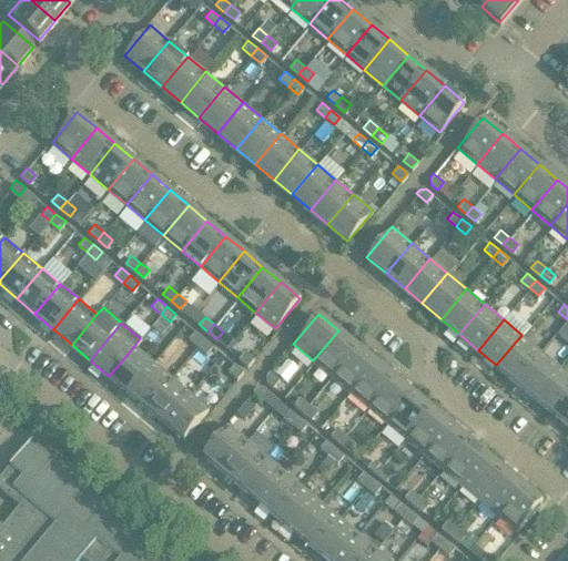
[(198,344),(203,337),(194,329),(189,337),(198,344)]
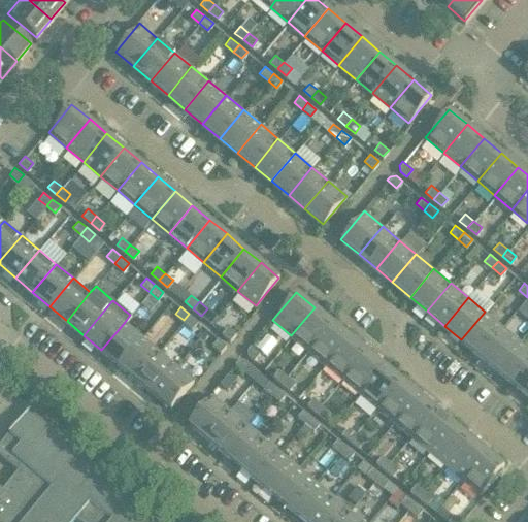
[(307,350),(331,321),(315,307),(291,335),(307,350)]
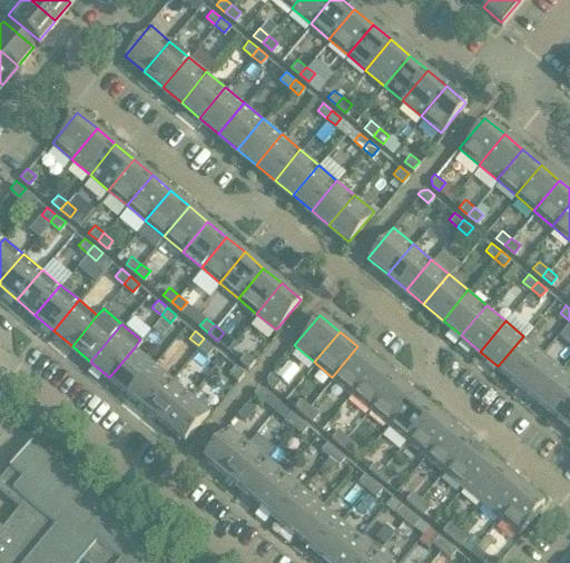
[(518,383),(542,353),(523,336),(498,366),(518,383)]
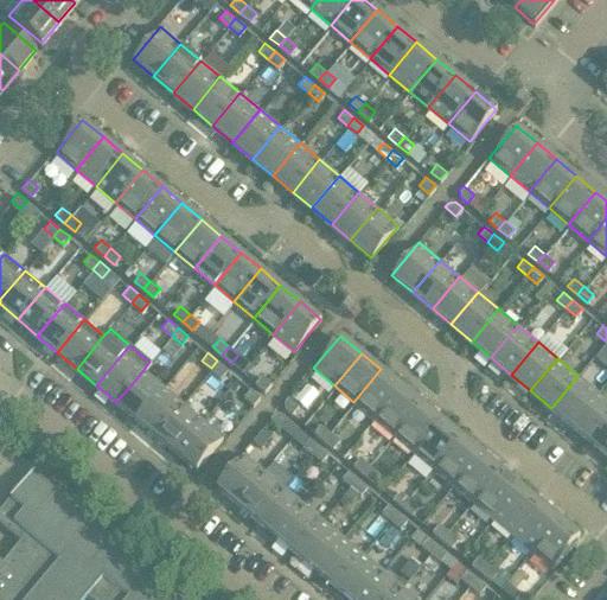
[(221,376),(228,368),(217,361),(211,368),(221,376)]
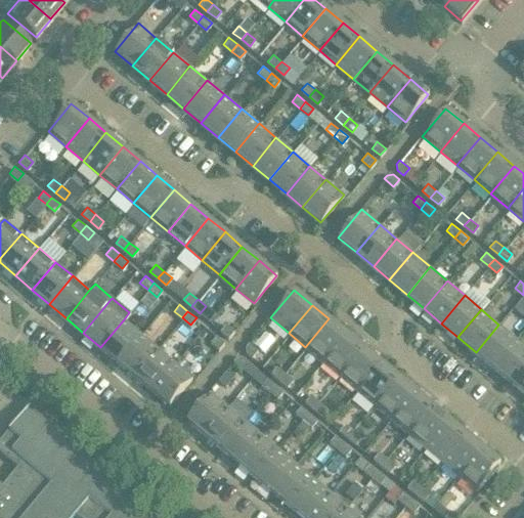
[(322,361),(346,333),(329,318),(305,347),(322,361)]
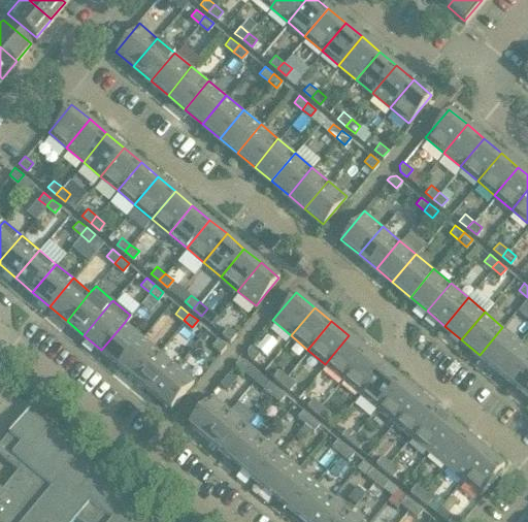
[(119,363),(141,335),(125,322),(101,350),(119,363)]
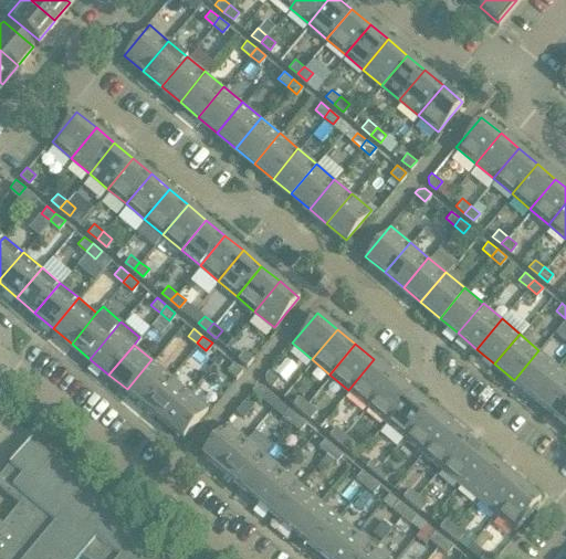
[(253,356),(243,348),(238,356),(247,364),(253,356)]
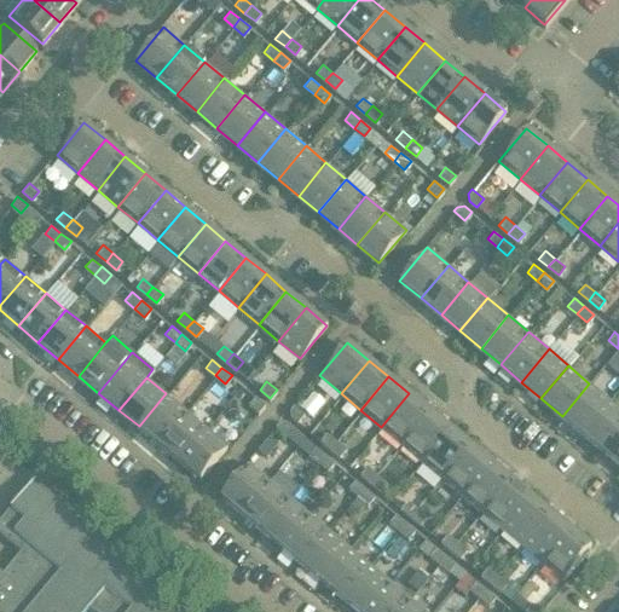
[(580,432),(608,399),(589,384),(562,416),(580,432)]
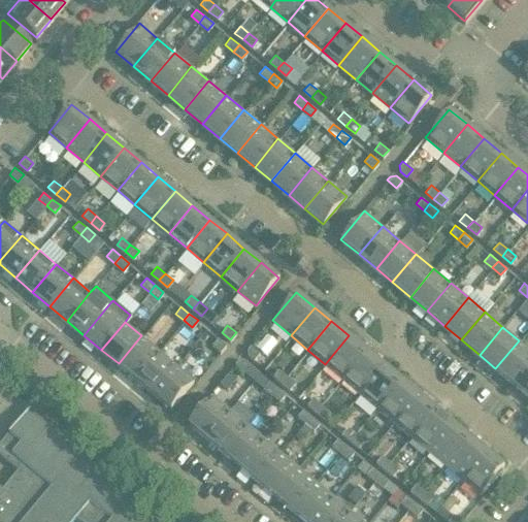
[(135,378),(158,349),(141,335),(119,363),(135,378)]
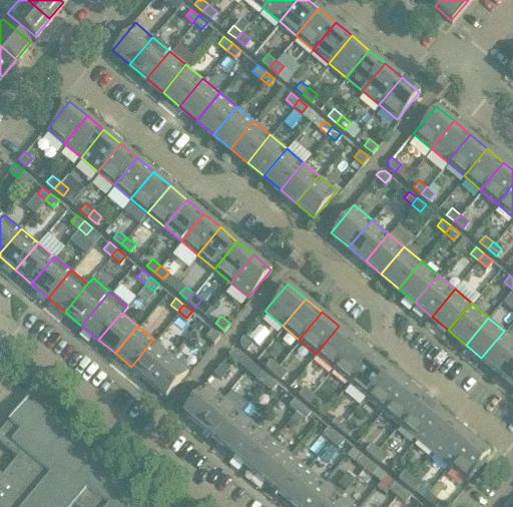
[(332,367),(355,340),(339,326),(316,354),(332,367)]
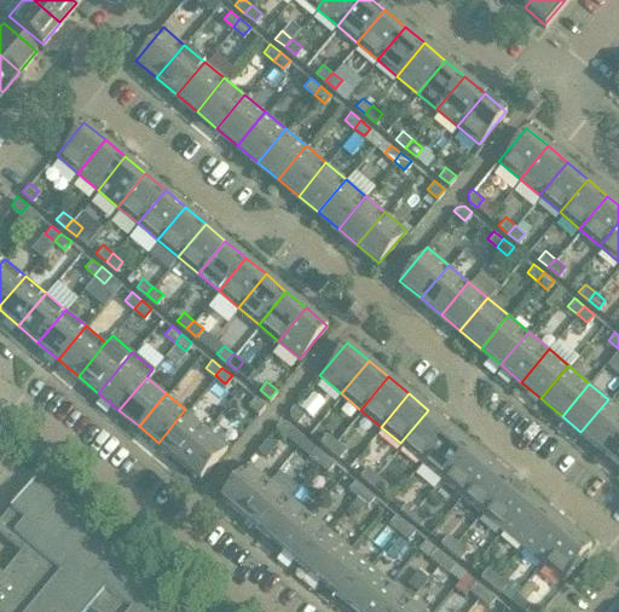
[(265,403),(255,394),(248,403),(258,411),(265,403)]
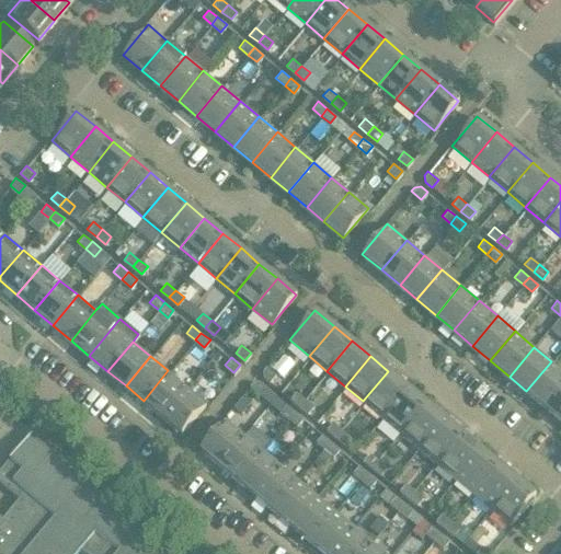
[(545,406),(560,387),(560,369),(551,361),(526,391),(545,406)]
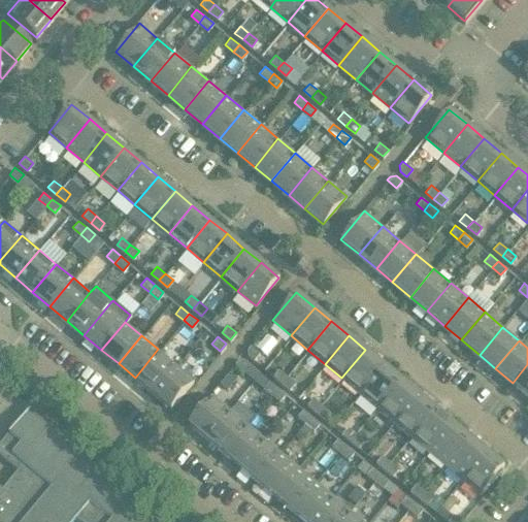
[(260,352),(251,344),(246,348),(248,354),(254,359),(260,352)]
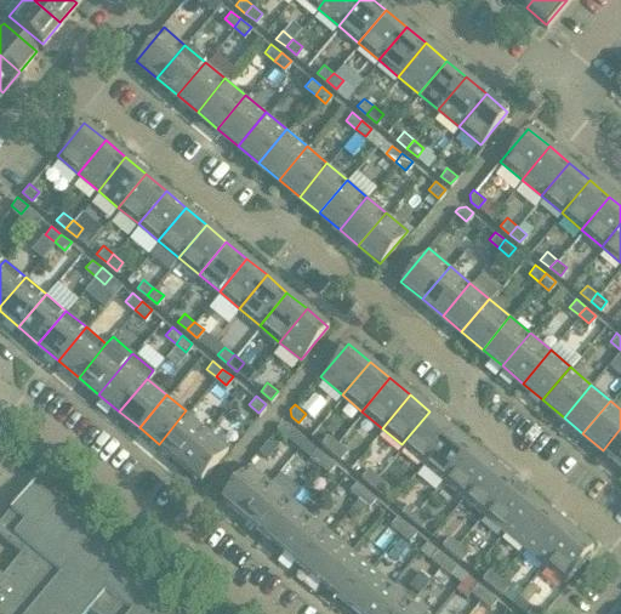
[(180,461),(206,428),(186,410),(159,444),(180,461)]
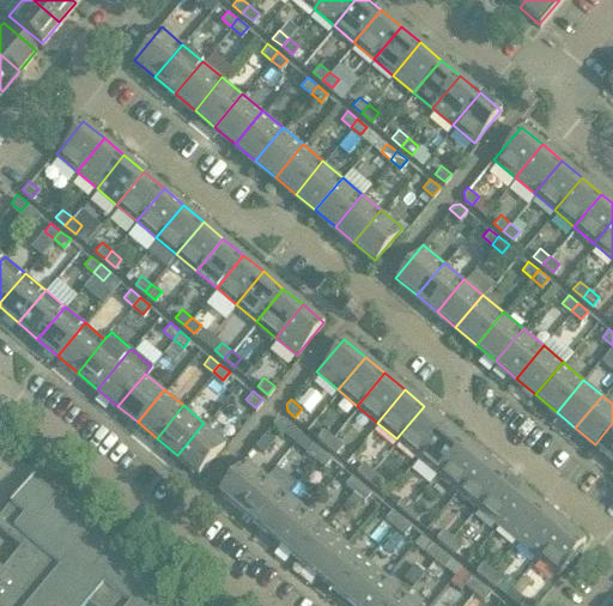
[(396,438),(418,456),(445,423),(424,406),(396,438)]
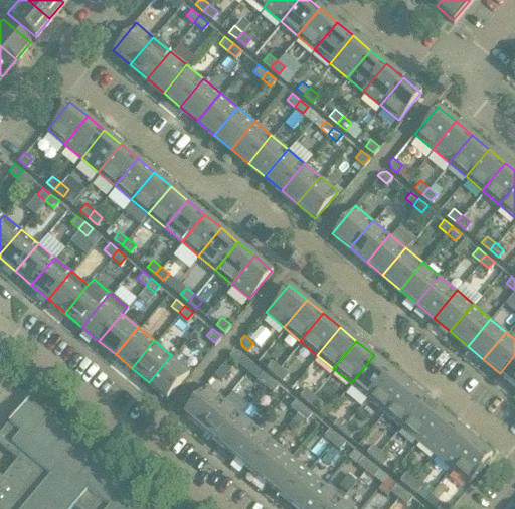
[(243,354),(237,349),(231,350),(228,354),(237,361),(243,354)]
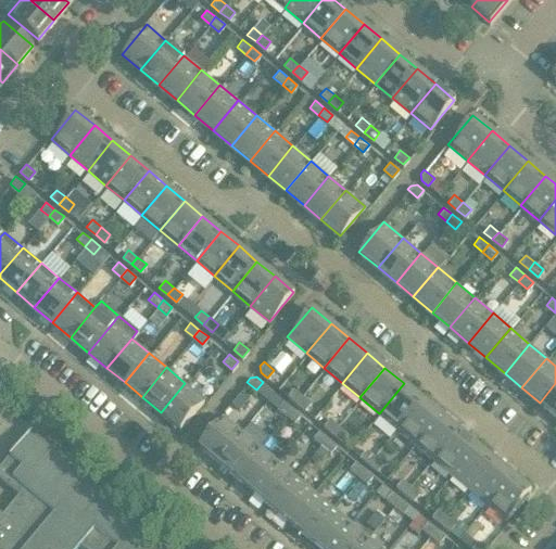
[(179,429),(204,398),(185,383),(161,412),(179,429)]
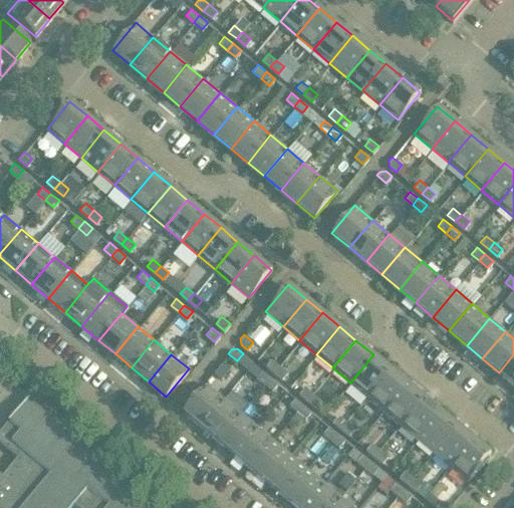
[(366,396),(390,368),(373,354),(350,383),(366,396)]
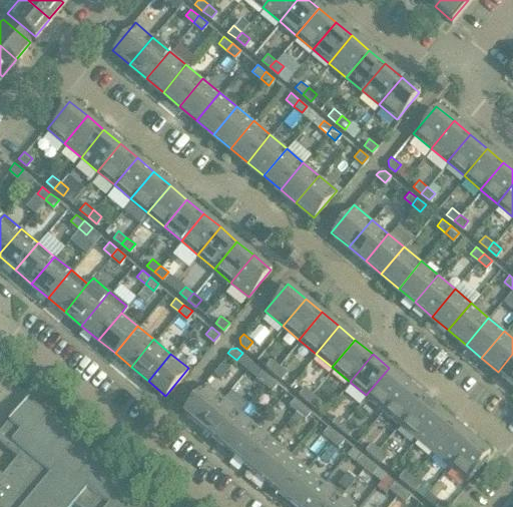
[(512,384),(512,354),(498,372),(512,384)]
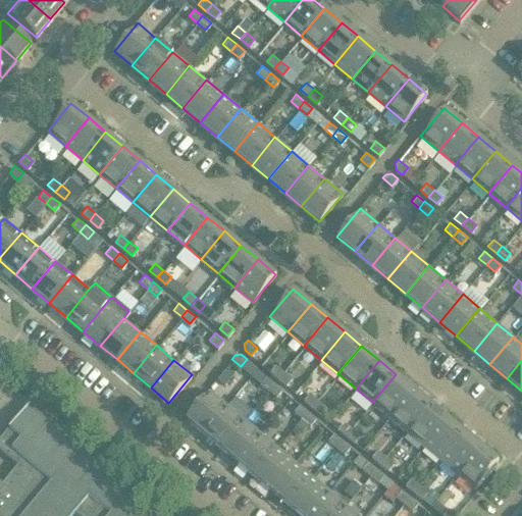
[(283,370),(275,363),(269,370),(277,377),(283,370)]
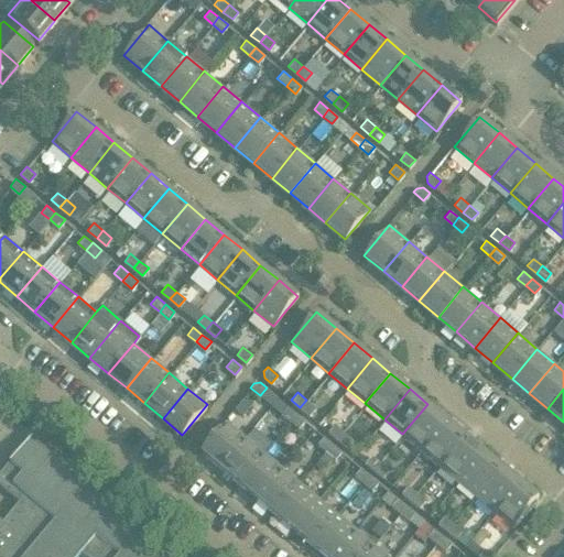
[(315,407),(306,400),(300,407),(308,415),(315,407)]
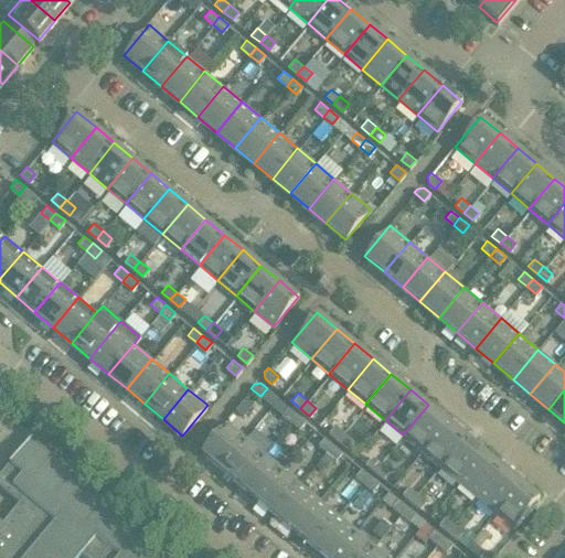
[(422,451),(447,420),(428,405),(403,435),(422,451)]
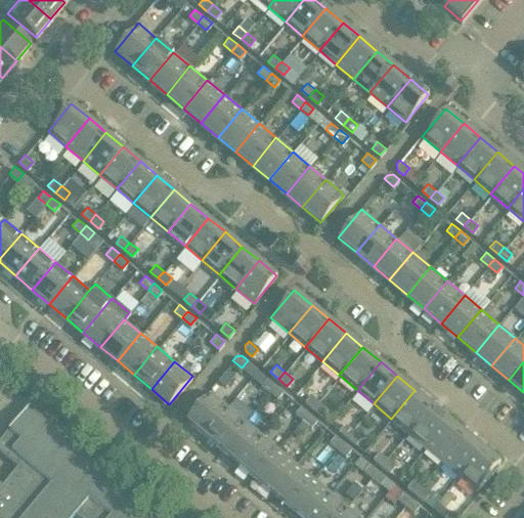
[(274,384),(266,377),(261,383),(269,390),(274,384)]
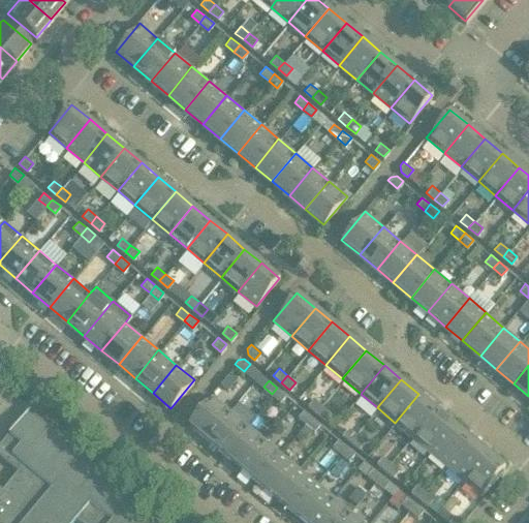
[(280,401),(285,394),(277,388),(272,394),(280,401)]
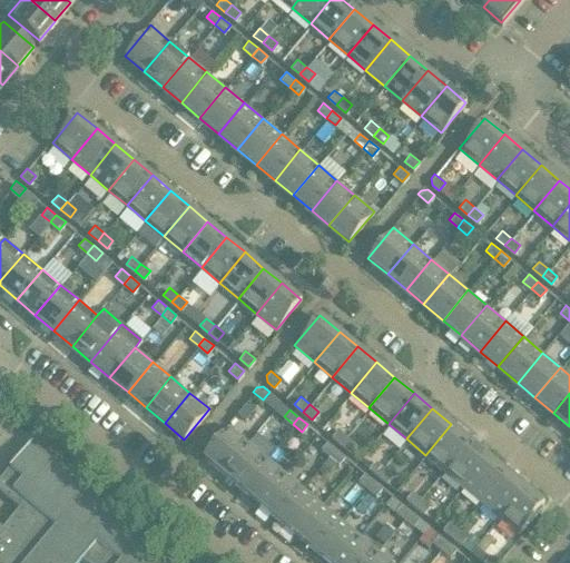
[(223,472),(248,441),(228,424),(203,455),(223,472)]
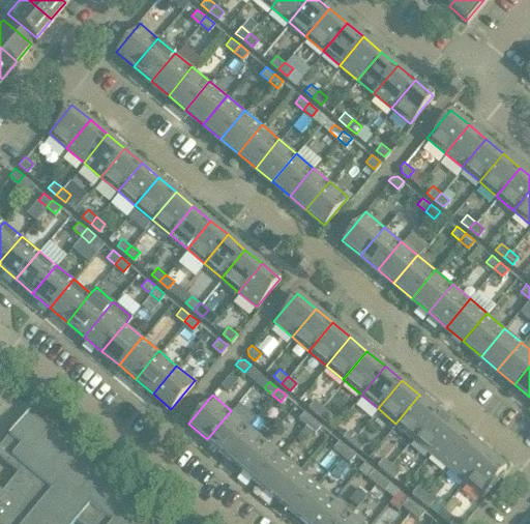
[(412,437),(436,409),(419,395),(395,424),(412,437)]
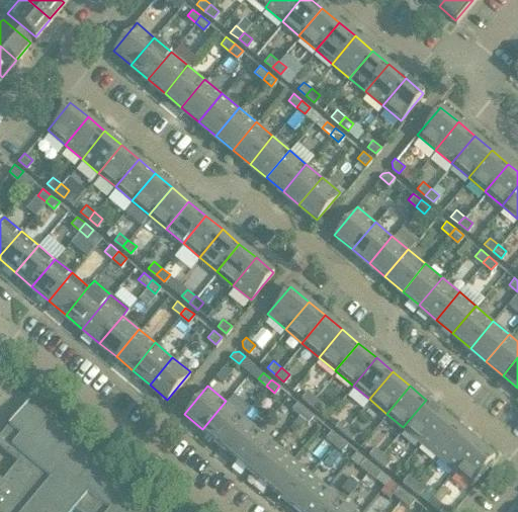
[(315,396),(307,389),(300,396),(309,403),(315,396)]
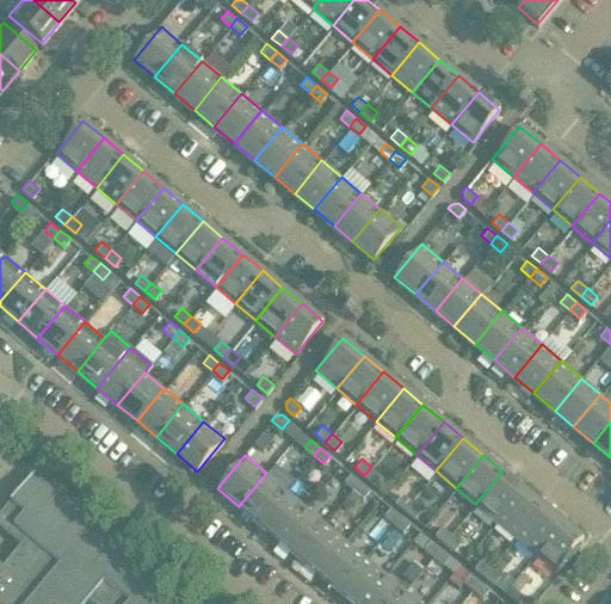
[(375,482),(381,474),(371,467),(364,475),(375,482)]
